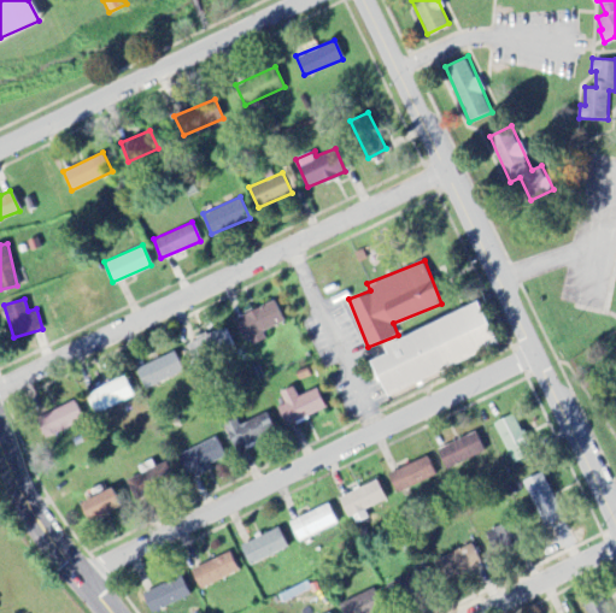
[(238,314),(248,345),(265,337),(262,329),(283,322),(275,300),(238,314)]
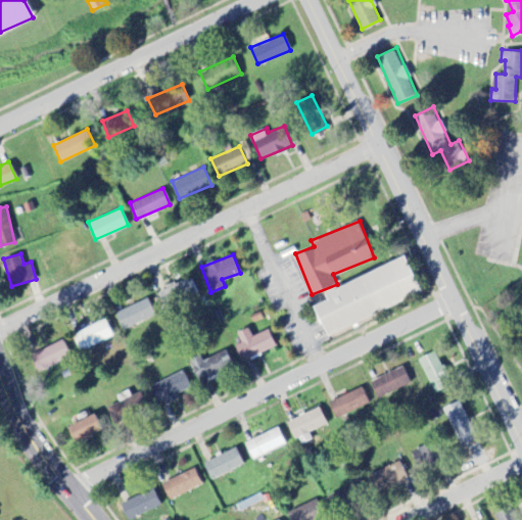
[(324,291),(327,299),(314,305),(326,334),(421,293),(406,256),(324,291)]
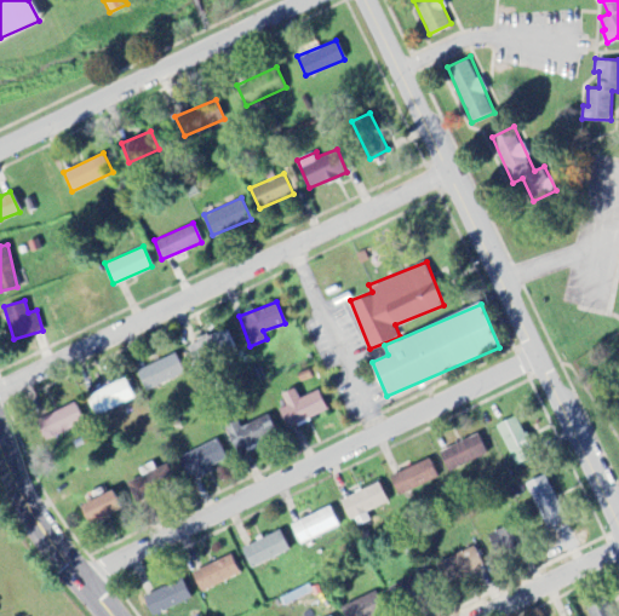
[(235,350),(227,328),(190,343),(199,364),(235,350)]
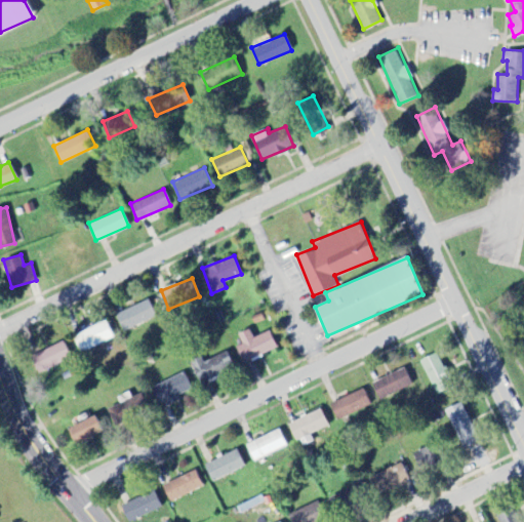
[(125,330),(158,315),(151,298),(117,314),(125,330)]
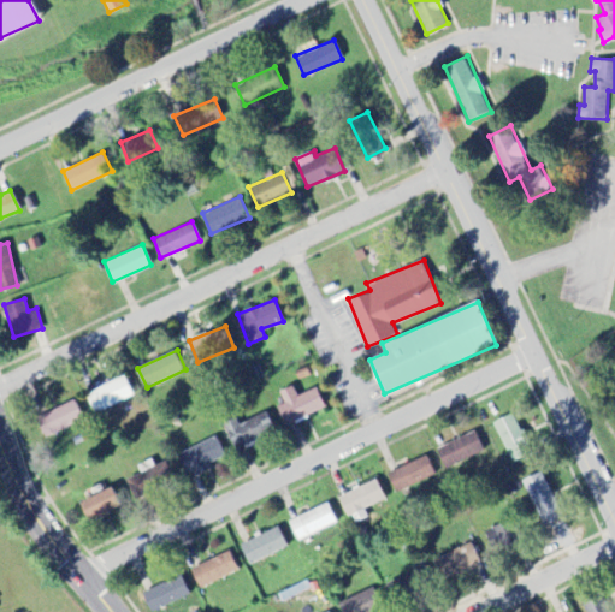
[(96,413),(135,393),(125,374),(87,392),(96,413)]
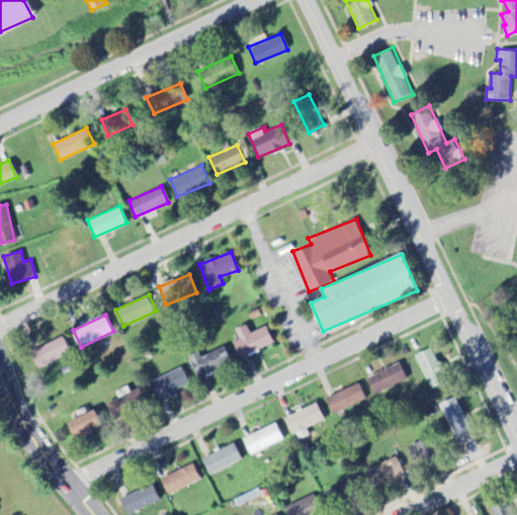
[(251,332),(247,324),(236,328),(240,338),(234,341),(240,357),(275,342),(268,325),(251,332)]
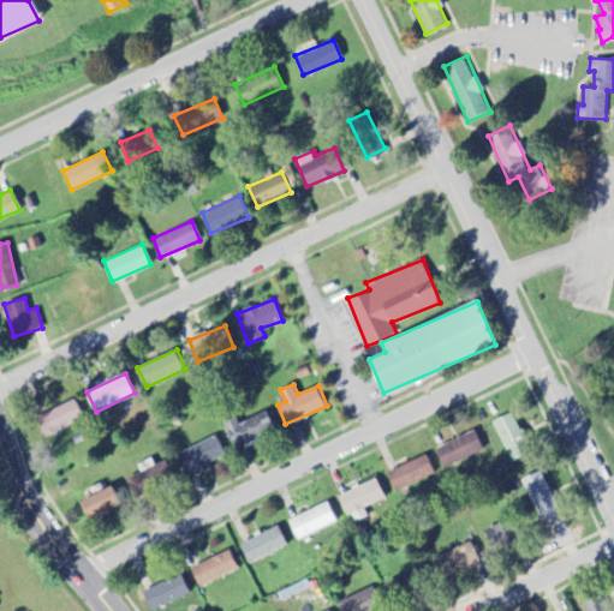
[(83,419),(75,399),(36,415),(45,435),(83,419)]
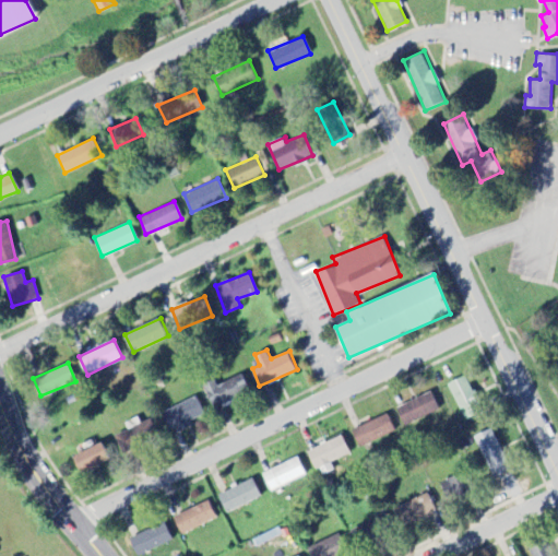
[(213,406),(249,393),(242,374),(217,383),(215,379),(204,383),(213,406)]
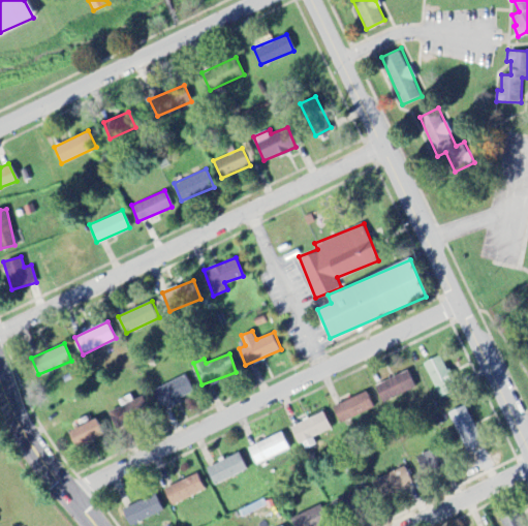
[(440,397),(458,388),(440,353),(424,363),(440,397)]
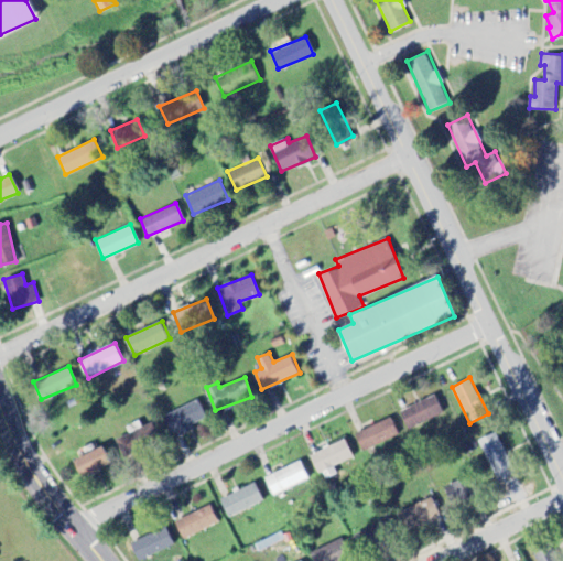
[(408,428),(443,413),(435,395),(400,410),(408,428)]
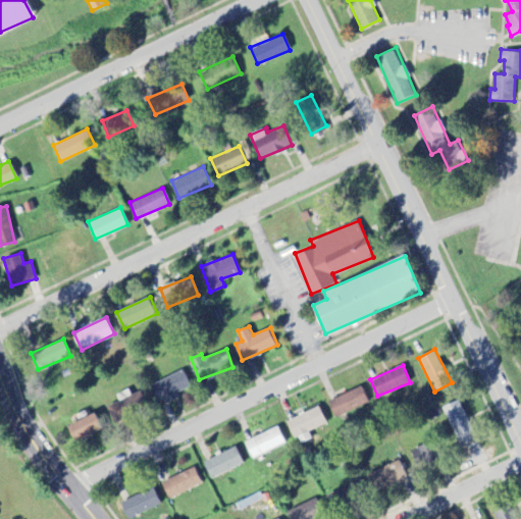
[(159,404),(179,395),(177,392),(191,386),(184,369),(150,383),(159,404)]
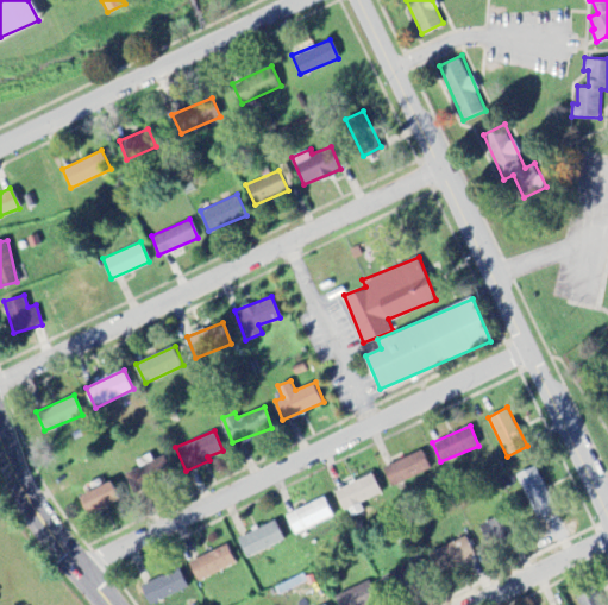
[(392,484),(430,471),(422,451),(384,465),(392,484)]
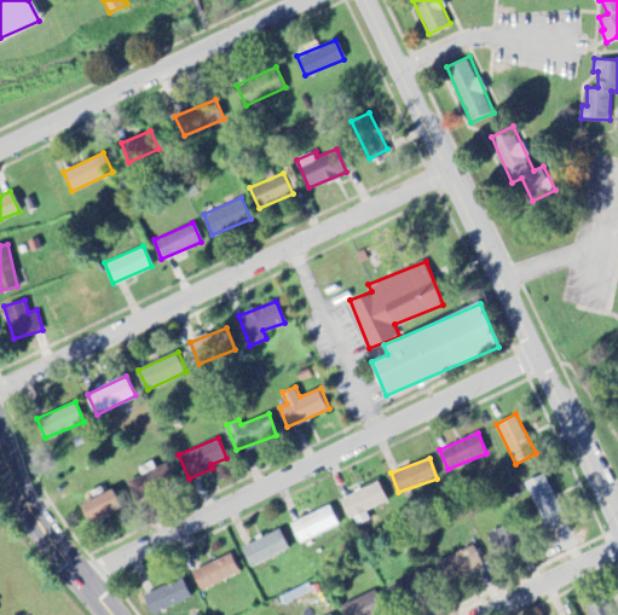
[(132,474),(137,492),(173,483),(169,465),(132,474)]
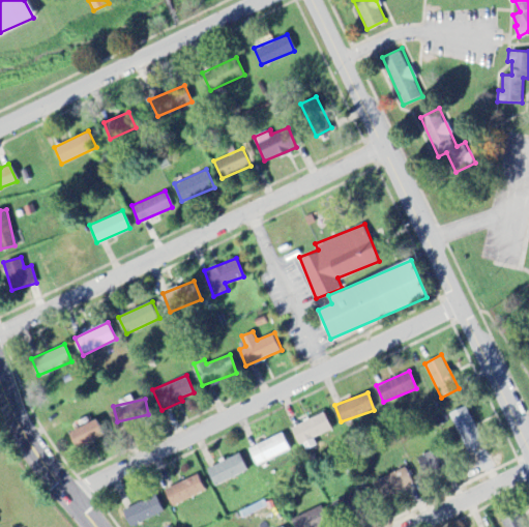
[(449,411),(467,451),(483,444),(466,404),(449,411)]
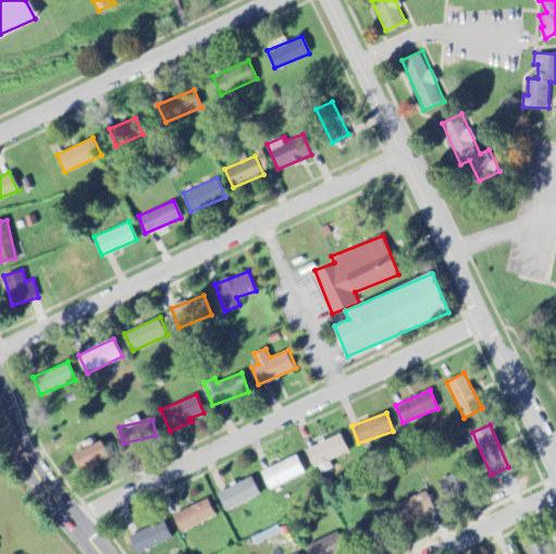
[(306,448),(314,467),(349,450),(341,432),(306,448)]
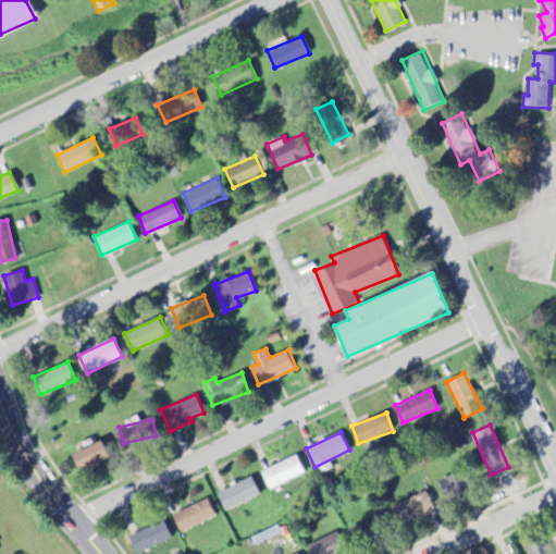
[(108,459),(99,441),(71,454),(79,472),(108,459)]
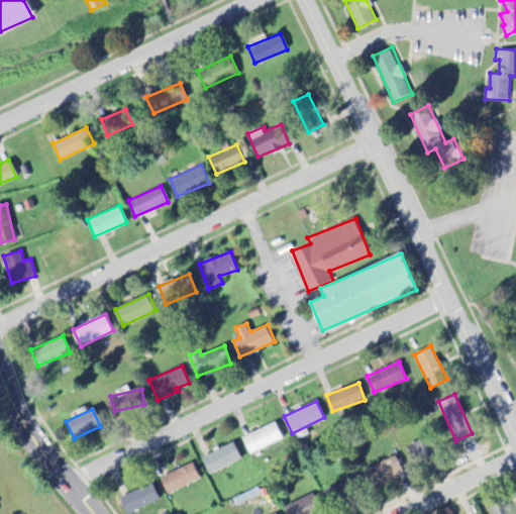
[(248,451),(283,439),(276,422),(242,434),(248,451)]
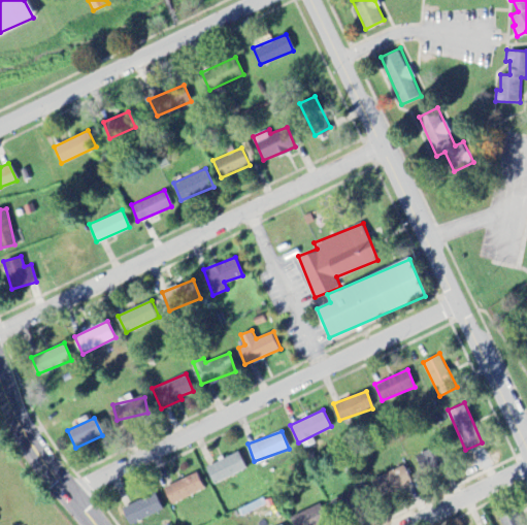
[(212,483),(246,468),(238,452),(205,466),(212,483)]
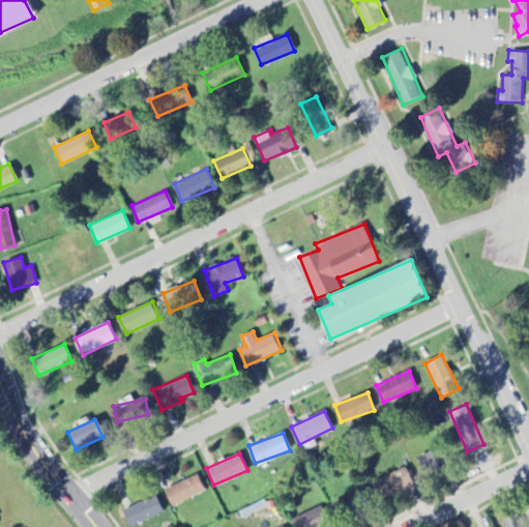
[(413,485),(406,466),(374,478),(382,497),(413,485)]
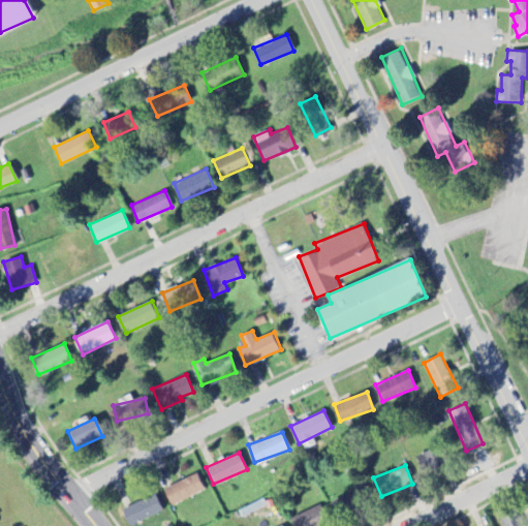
[(163,488),(172,504),(205,489),(196,472),(163,488)]
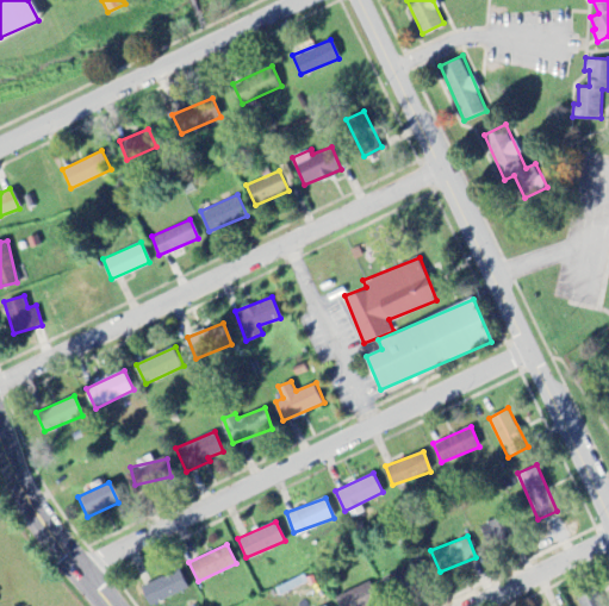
[(187,588),(178,569),(141,586),(149,605),(187,588)]
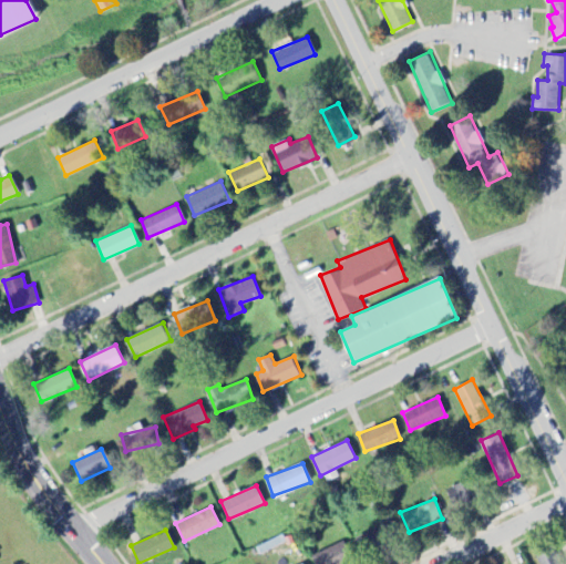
[(315,563),(346,563),(350,562),(342,542),(311,553),(315,563)]
